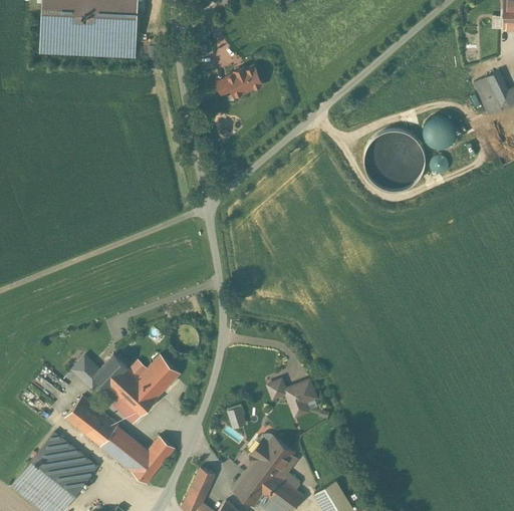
[(137,0),(43,0),(41,53),(135,57),(137,0)]
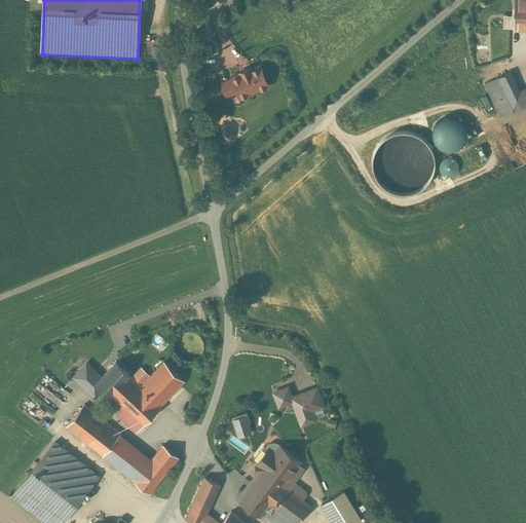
[(525,0),(518,0),(517,30),(525,29),(525,0)]
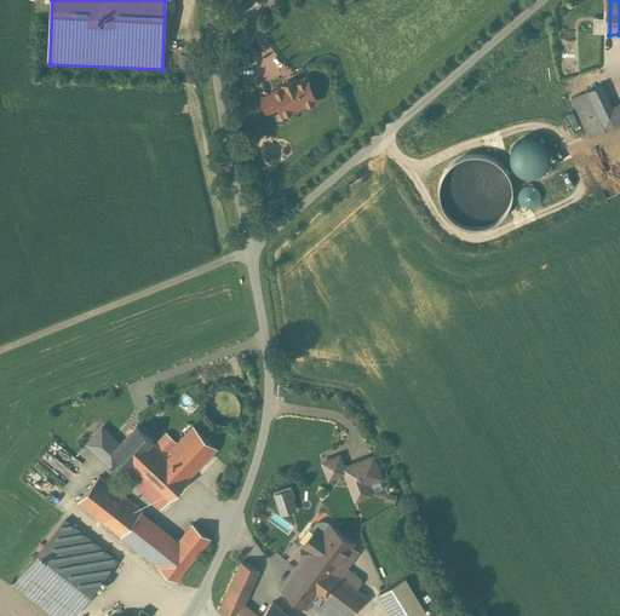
[(306,81),(297,86),(296,84),(283,88),(283,91),(274,95),(274,96),(280,110),(282,114),(292,110),(293,113),(316,103),(306,81)]
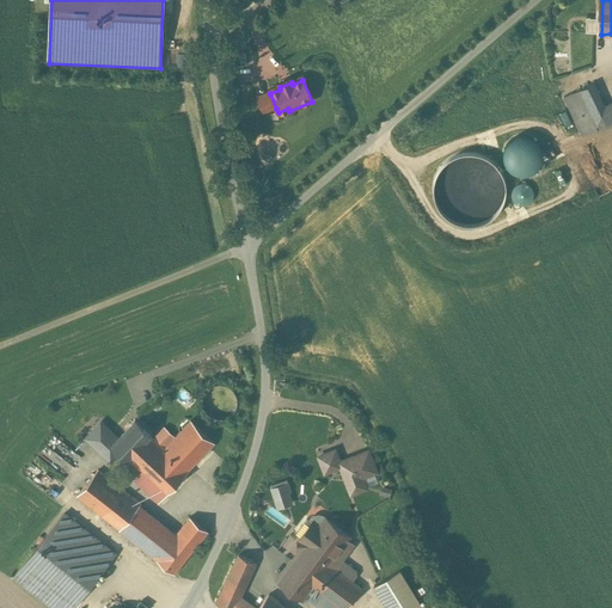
[(611,105),(605,109),(594,85),(564,99),(582,139),(611,124),(611,105)]
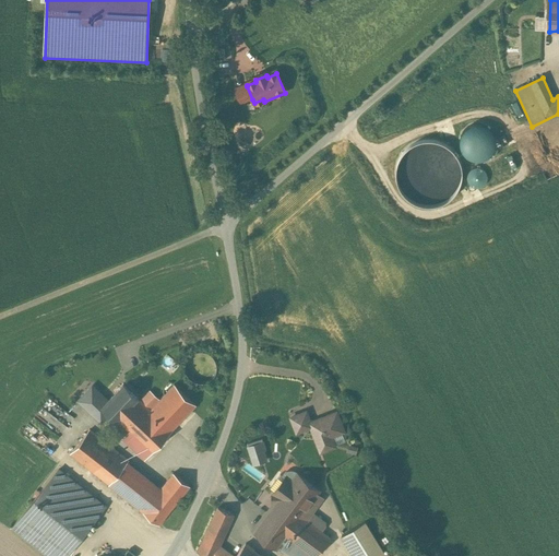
[(247,86),(236,92),(241,104),(252,99),(247,86)]
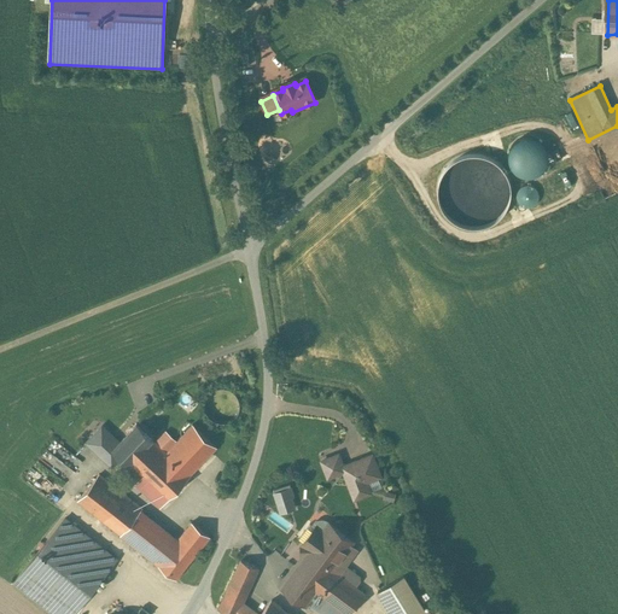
[(518,177),(549,175),(547,139),(516,141),(518,177)]
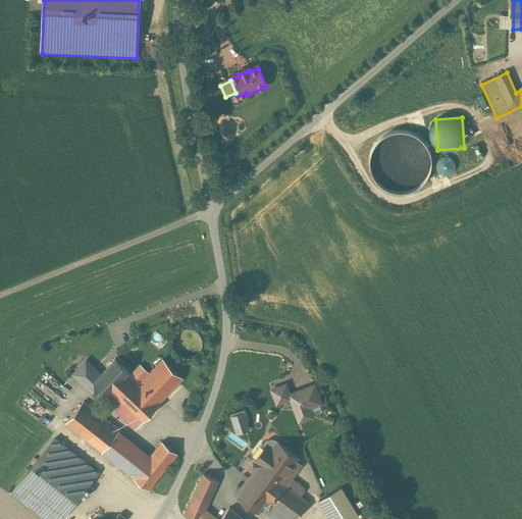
[(378,193),(430,192),(428,135),(377,136),(378,193)]
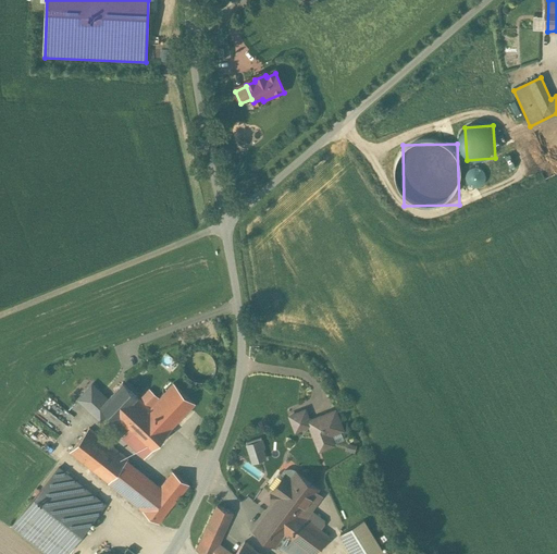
[(473,168),(468,181),(483,188),(489,174),(473,168)]
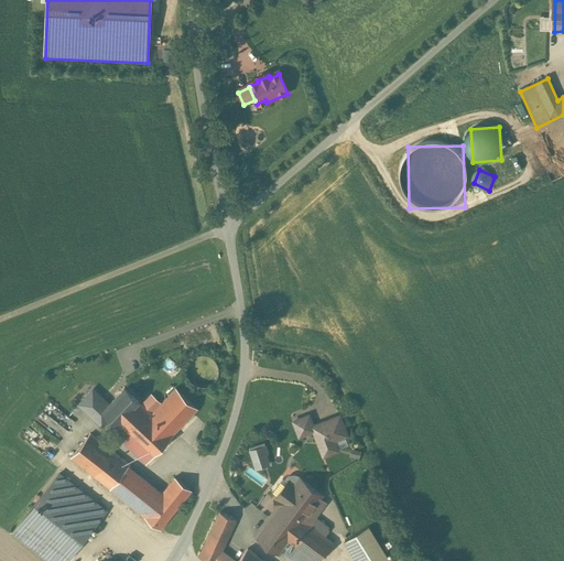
[(109,407),(104,412),(110,419),(118,427),(139,405),(125,390),(109,407)]
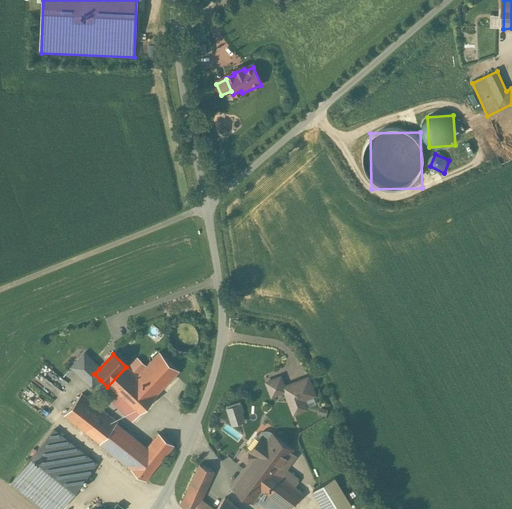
[(159,354),(137,377),(126,367),(107,387),(118,397),(112,403),(131,421),(137,415),(138,416),(179,373),(159,354)]
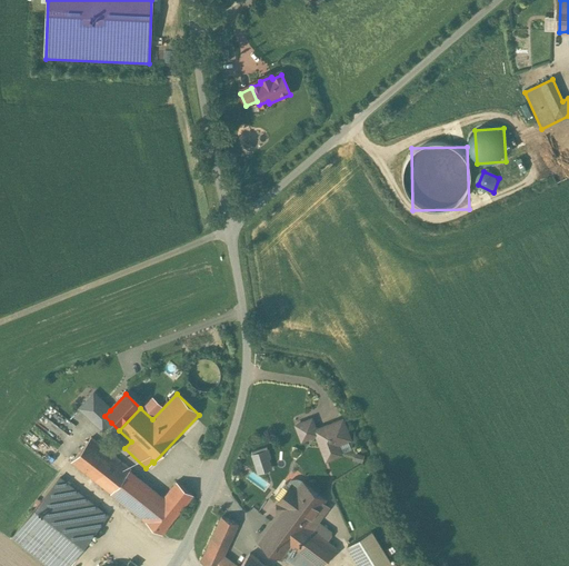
[(110,410),(97,398),(92,404),(89,400),(80,410),(103,432),(111,423),(105,416),(110,410)]
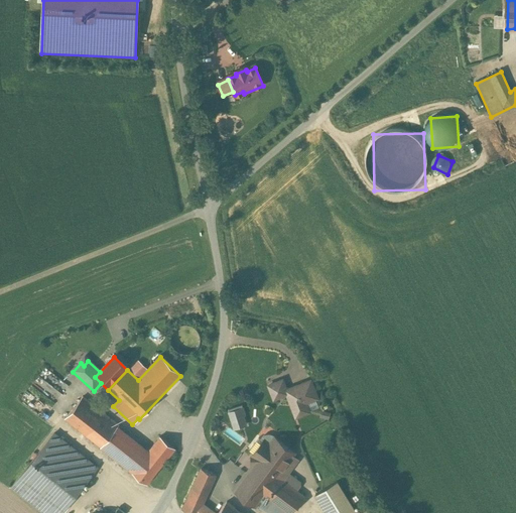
[(282,382),(269,387),(274,400),(286,396),(285,392),(286,392),(282,382)]
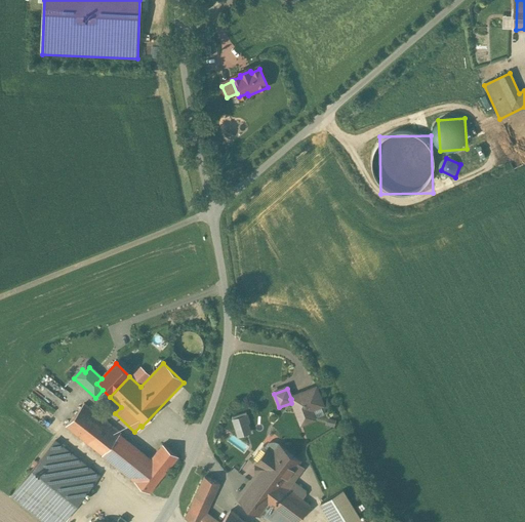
[(291,399),(290,399),(291,403),(300,427),(314,422),(311,412),(323,407),(316,389),(291,399)]
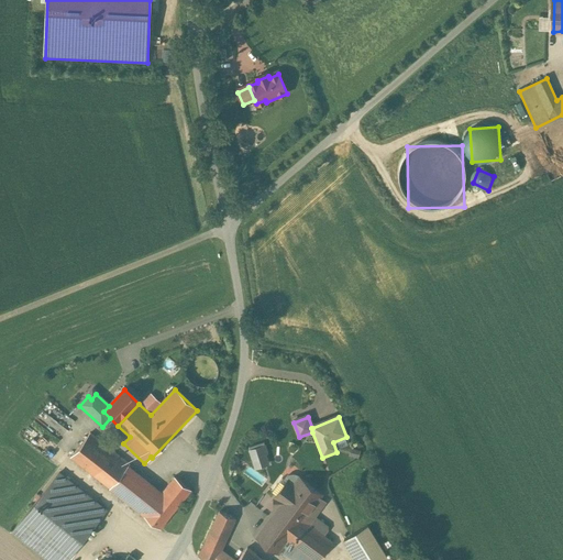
[(129,465),(90,435),(70,459),(110,490),(128,468),(129,465)]
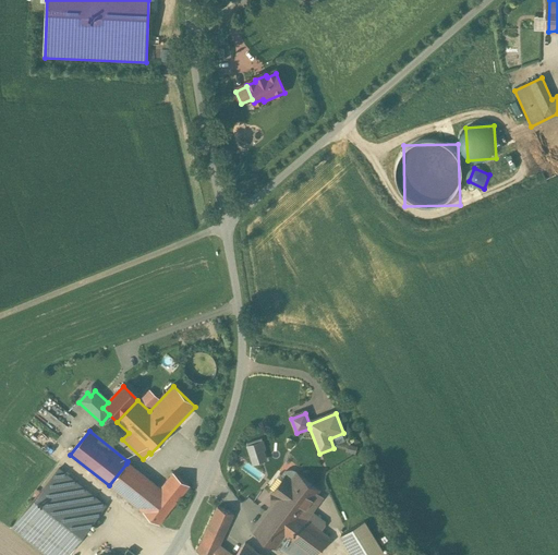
[(263,444),(249,448),(252,459),(264,456),(262,451),(265,450),(263,444)]
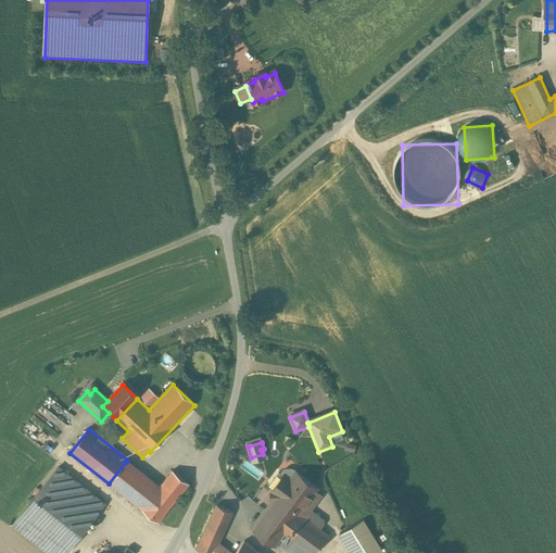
[(160,489),(126,462),(119,469),(109,484),(158,524),(188,486),(173,473),(160,489)]
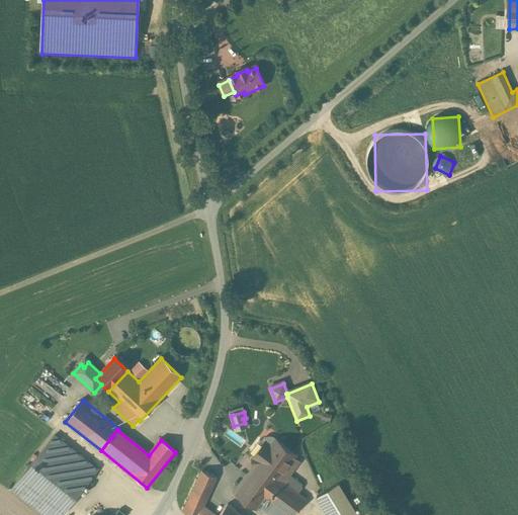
[(62,514),(97,471),(54,437),(11,491),(41,514),(62,514)]
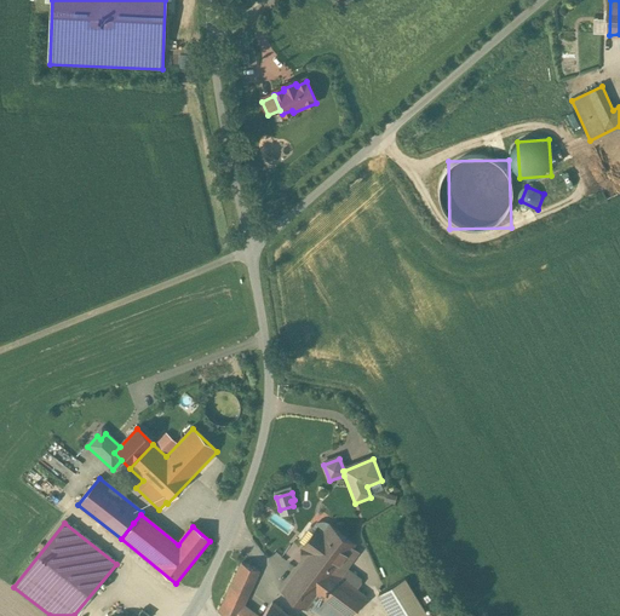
[(328,527),(322,535),(316,530),(303,548),(309,552),(308,554),(333,574),(355,546),(328,527)]
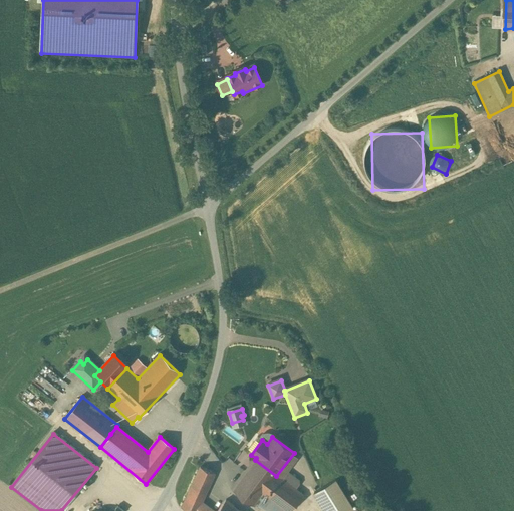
[(276,476),(255,460),(233,489),(254,505),(255,505),(263,510),(292,510),(303,497),(276,476)]
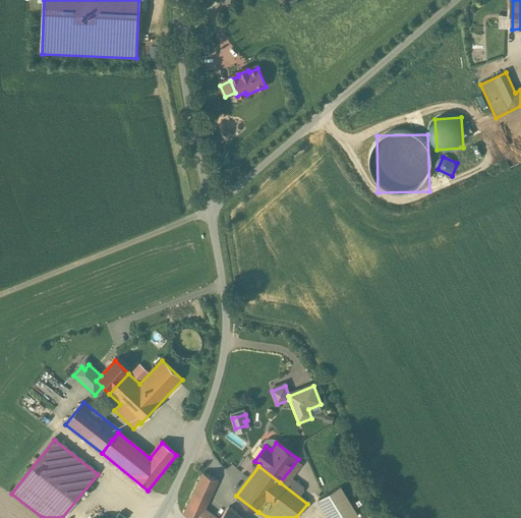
[(241,517),(229,509),(222,517),(213,517),(204,510),(208,502),(209,502),(218,481),(203,474),(184,515),(187,517),(241,517)]
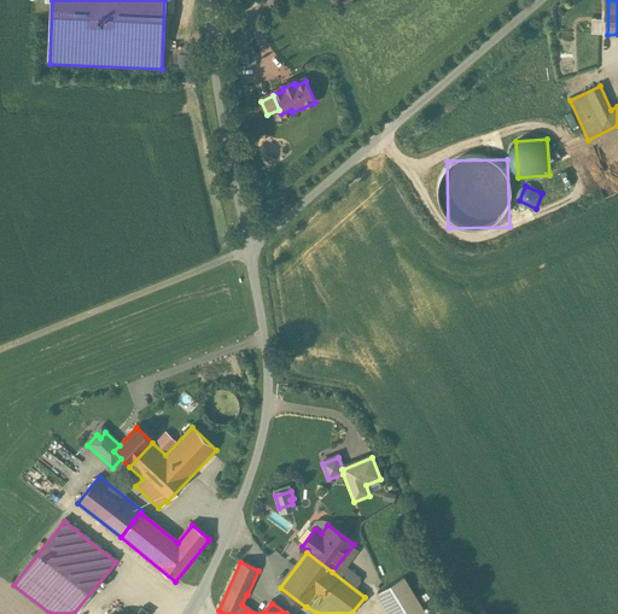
[(425,613),(403,579),(378,595),(389,613),(425,613)]
